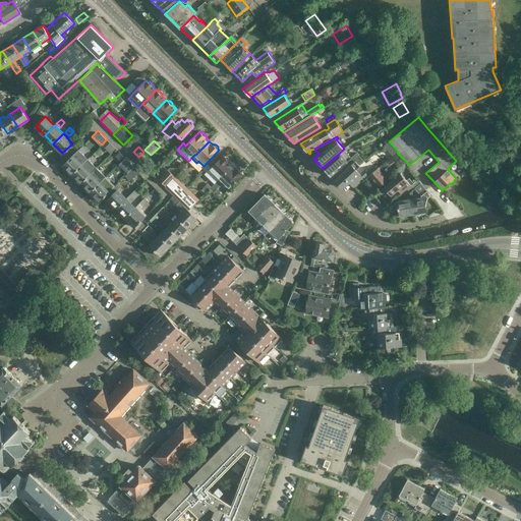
[(74,154),(78,158),(82,153),(79,149),(74,154)]
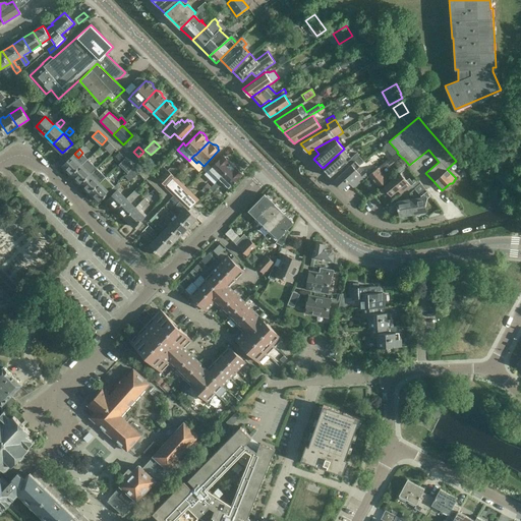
[(335,172),(338,176),(356,160),(361,165),(364,162),(357,153),(351,158),(344,149),(323,168),(330,176),(335,172)]
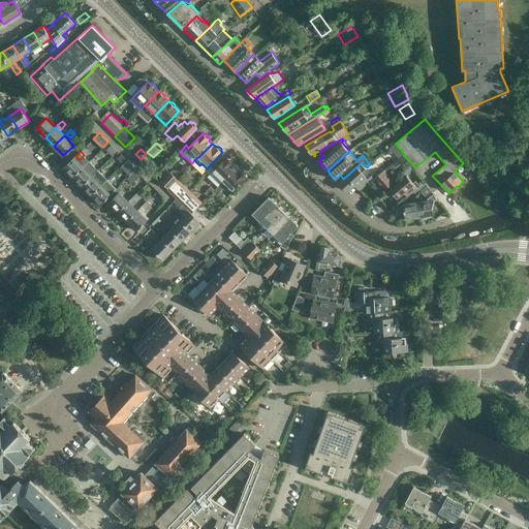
[(383,170),(374,179),(383,190),(396,180),(393,176),(391,177),(387,174),(402,161),(405,164),(409,161),(403,155),(383,170)]
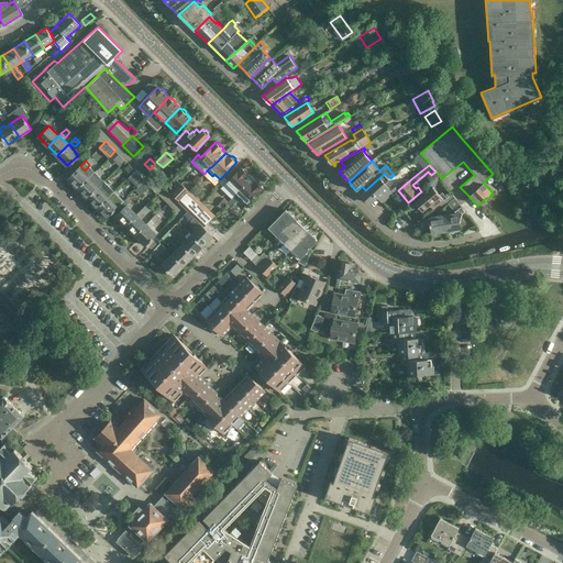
[(67,179),(77,189),(89,177),(78,167),(67,179)]
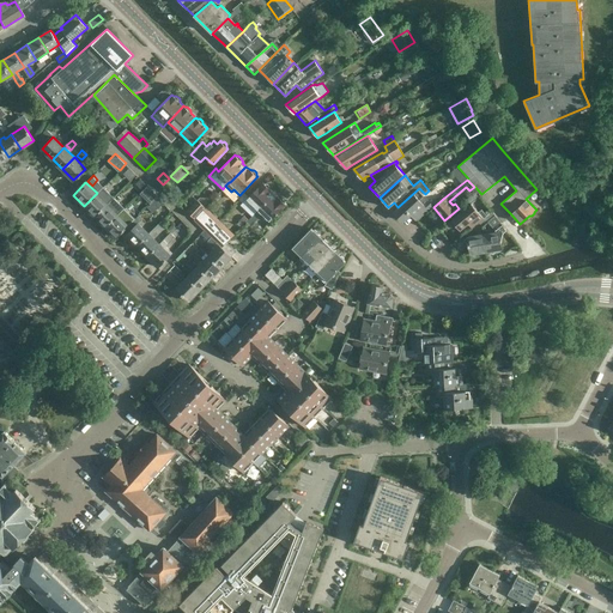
[(271,189),(271,186),(267,183),(265,183),(263,182),(248,199),(255,206),(259,210),(274,194),(272,190),(271,189)]
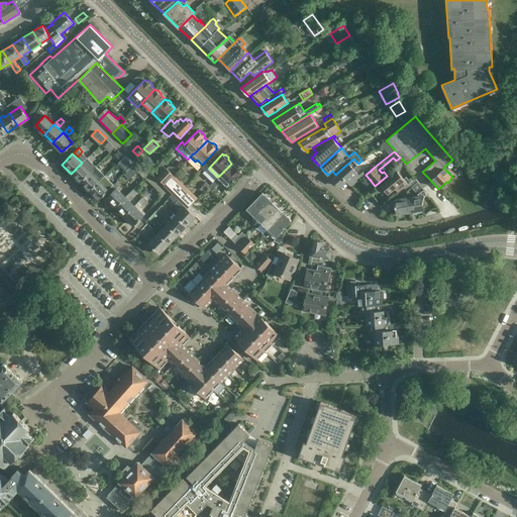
[(71,174),(80,182),(96,166),(88,158),(82,164),(82,163),(71,174)]
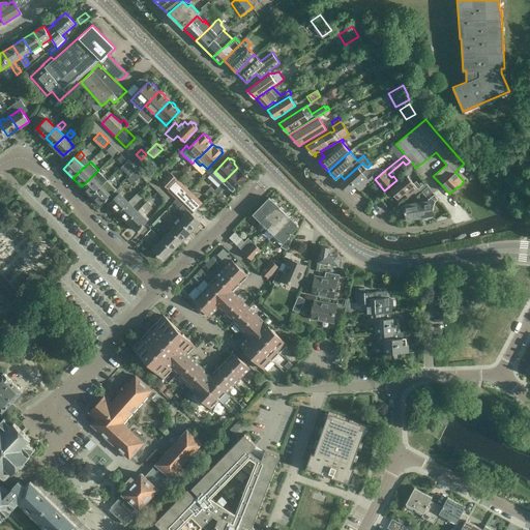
[(375,179),(384,171),(382,169),(375,175),(374,174),(369,173),(365,176),(362,173),(369,169),(367,168),(362,163),(344,179),(340,183),(348,192),(349,190),(349,192),(357,184),(361,189),(375,179)]
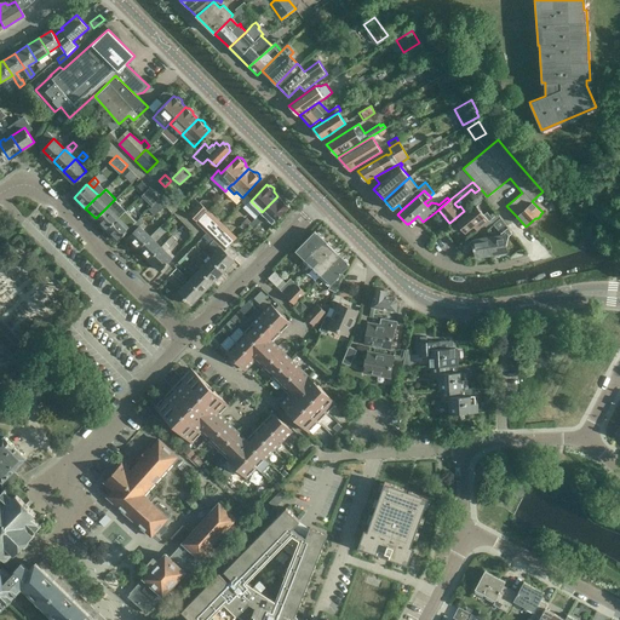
[(155,196),(148,202),(151,206),(159,200),(155,196)]
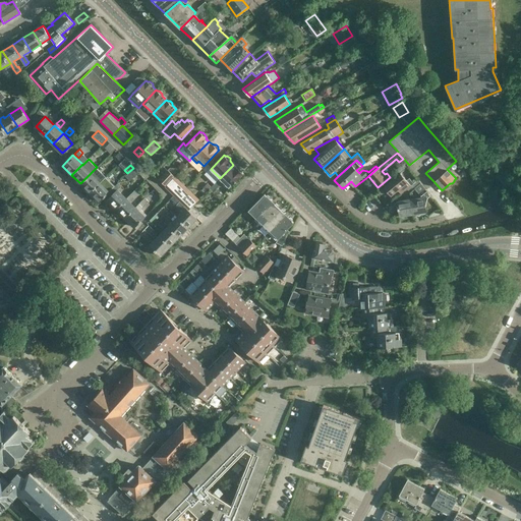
[(233,165),(220,178),(211,188),(213,190),(223,181),(230,188),(243,174),(242,173),(242,171),(240,168),(238,169),(237,168),(236,168),(233,165)]
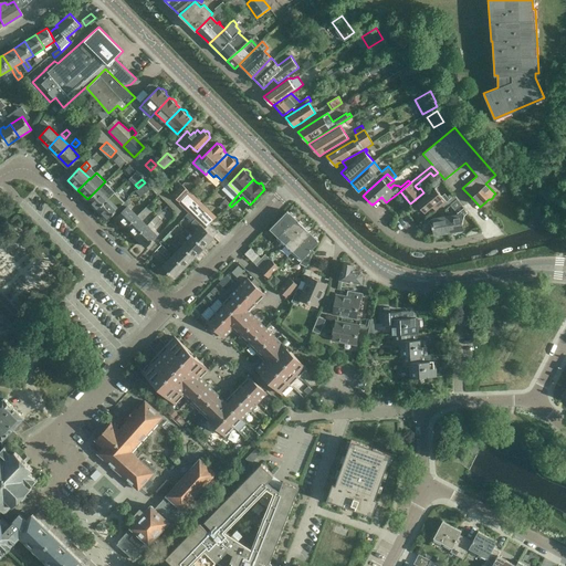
[(97,209),(109,198),(111,197),(115,192),(105,181),(87,199),(97,209)]
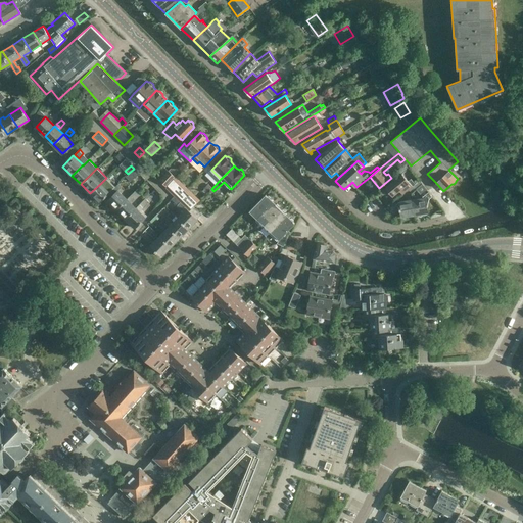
[(135,169),(126,177),(131,181),(139,173),(135,169)]
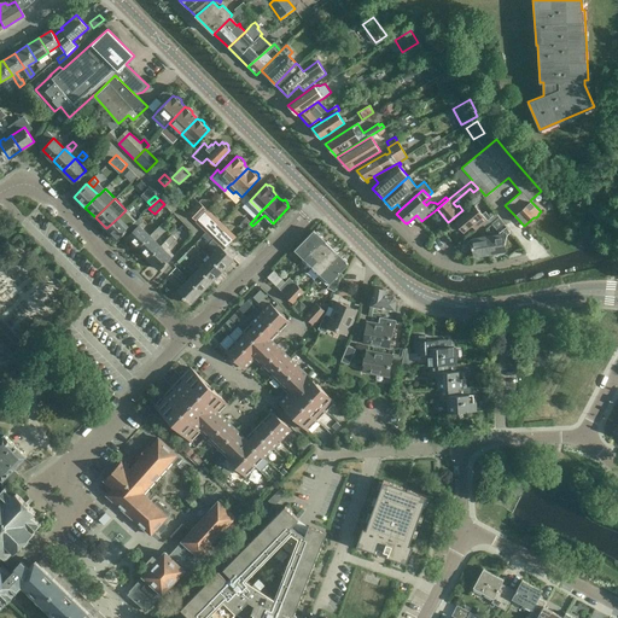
[(187,213),(196,221),(207,209),(198,202),(187,213)]
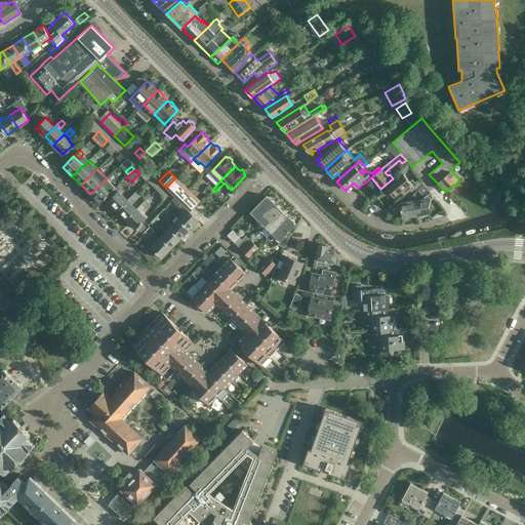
[(386,188),(394,197),(401,191),(404,195),(416,185),(412,178),(409,182),(403,173),(386,188)]
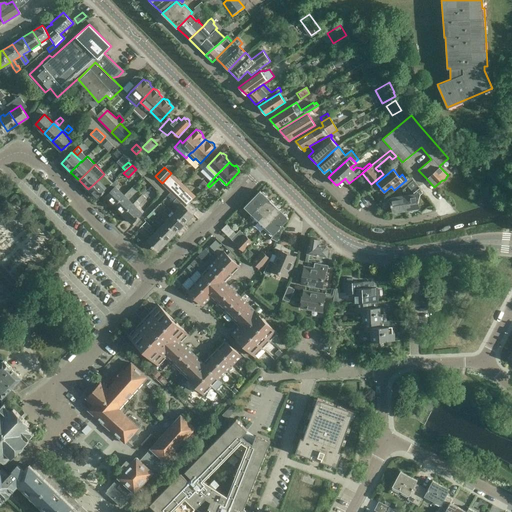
[(161,184),(170,193),(172,195),(183,185),(172,174),(161,184)]
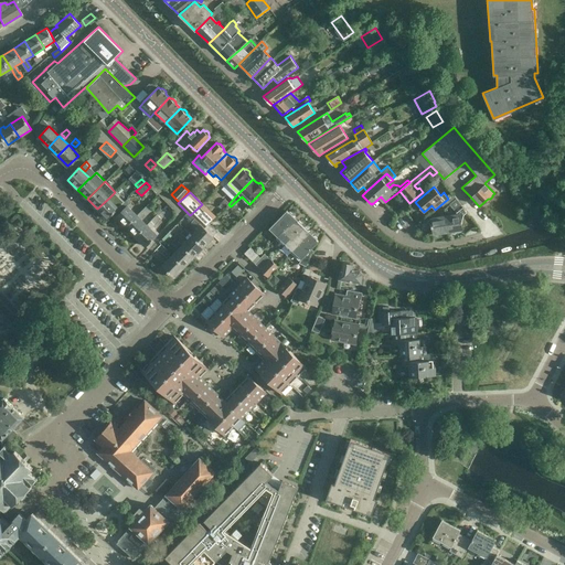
[(109,198),(97,209),(107,219),(115,211),(118,208),(109,198)]
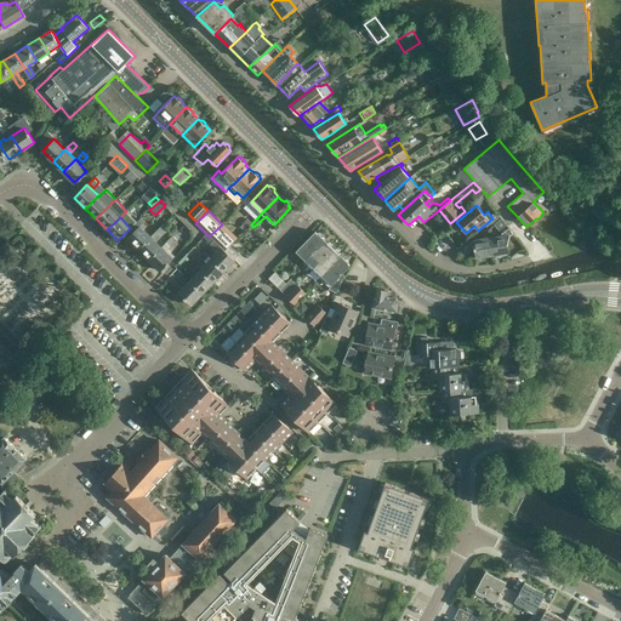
[(502,234),(489,237),(491,255),(508,252),(507,245),(507,241),(508,237),(513,233),(507,226),(501,217),(494,224),(502,234)]
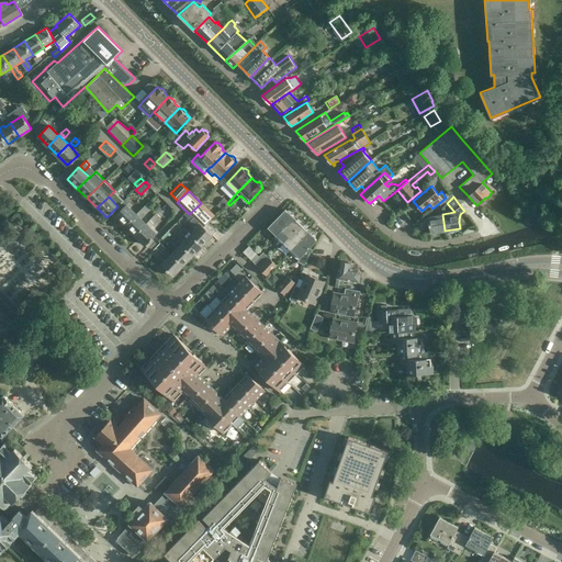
[(114,210),(117,213),(115,215),(121,221),(122,220),(126,224),(136,214),(126,204),(131,200),(127,198),(123,201),(117,206),(114,210)]
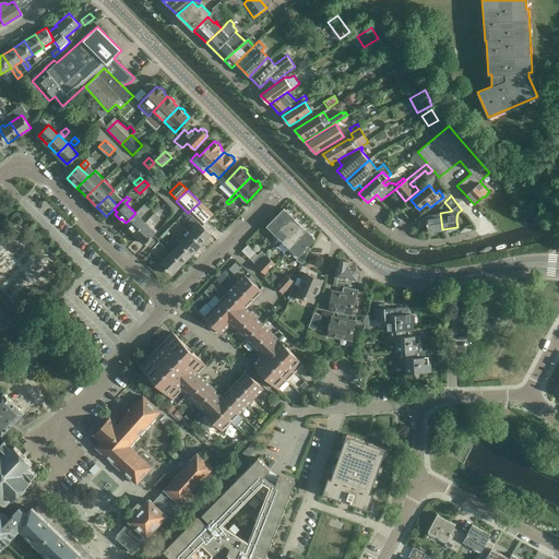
[(131,228),(135,233),(145,223),(141,217),(152,206),(147,201),(135,213),(126,223),(125,224),(130,229),(131,228)]
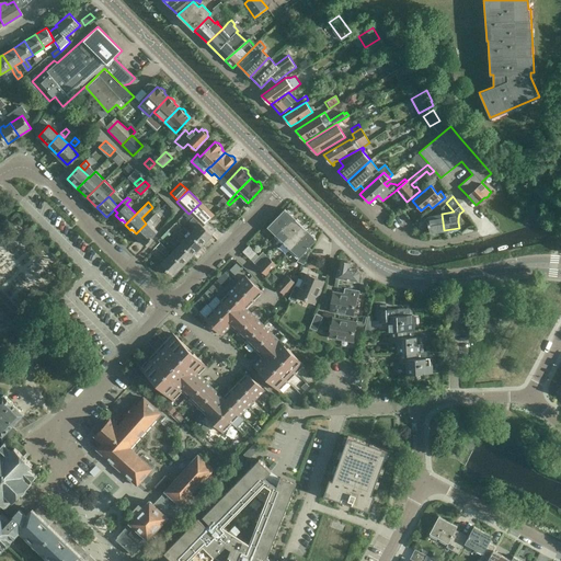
[(214,216),(201,203),(189,214),(203,226),(208,221),(214,216)]
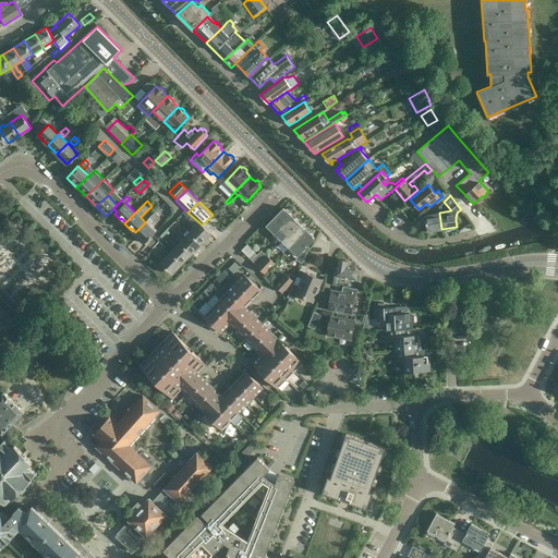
[(274,233),(280,227),(291,216),(288,213),(289,210),(287,209),(284,209),(283,208),(270,221),(266,226),(270,230),(274,233)]
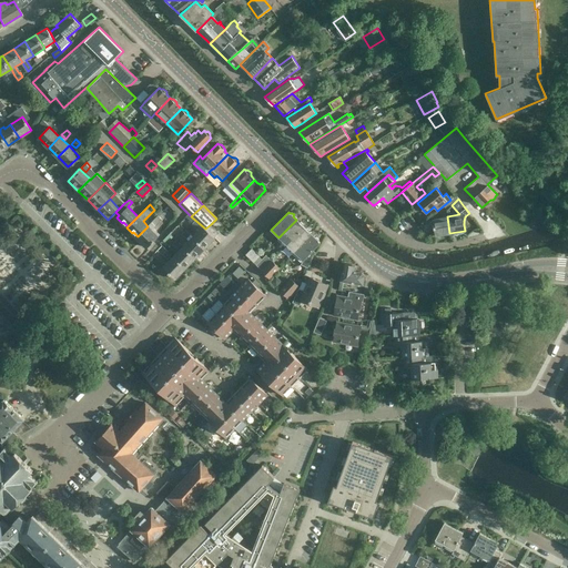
[(198,232),(192,237),(204,249),(215,237),(214,237),(205,229),(191,216),(189,214),(185,217),(192,224),(191,225),(198,232)]
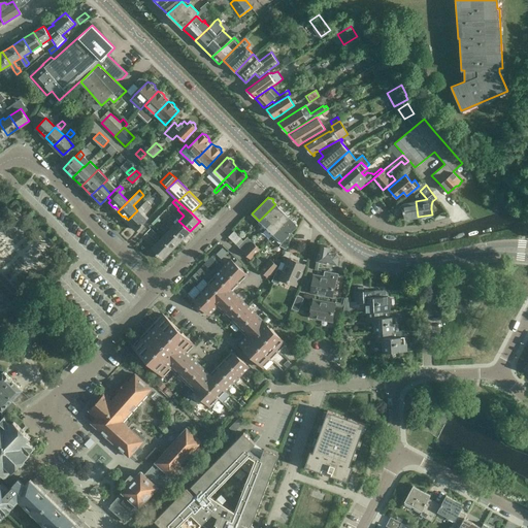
[(137,210),(128,220),(127,221),(132,226),(133,225),(137,229),(141,225),(141,226),(143,224),(143,223),(147,218),(142,212),(144,210),(151,204),(146,200),(137,210)]
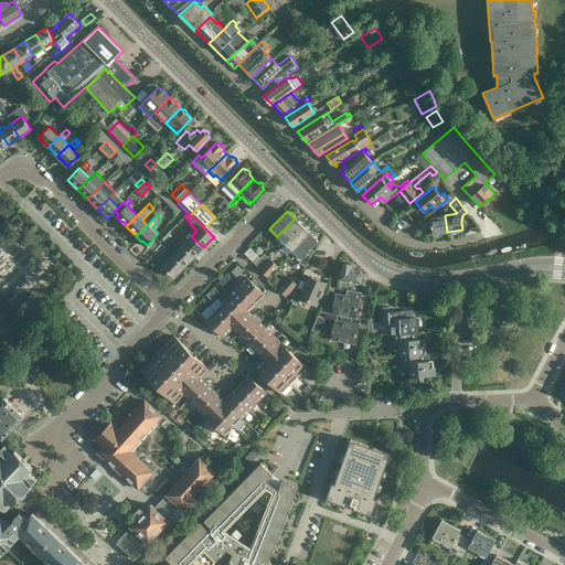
[(447,232),(445,215),(430,217),(430,219),(428,221),(430,225),(432,227),(433,234),(447,232)]
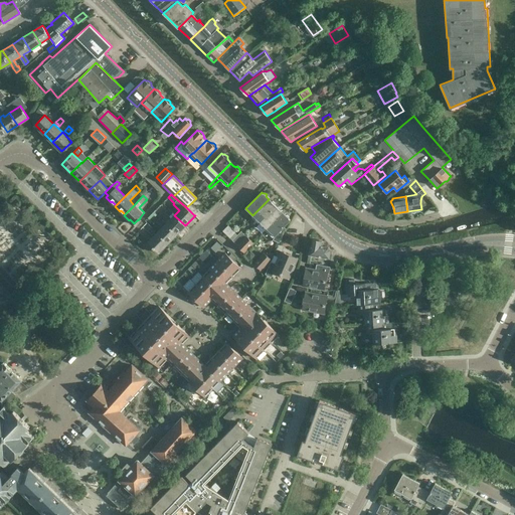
[(252,217),(259,223),(276,206),(275,204),(275,202),(273,201),(271,201),(269,199),(259,209),(251,216),(252,217)]
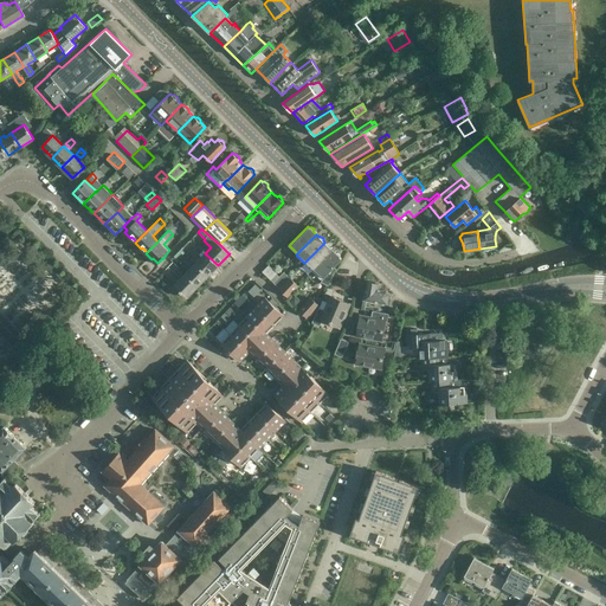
[(233,247),(225,239),(219,244),(229,253),(233,247)]
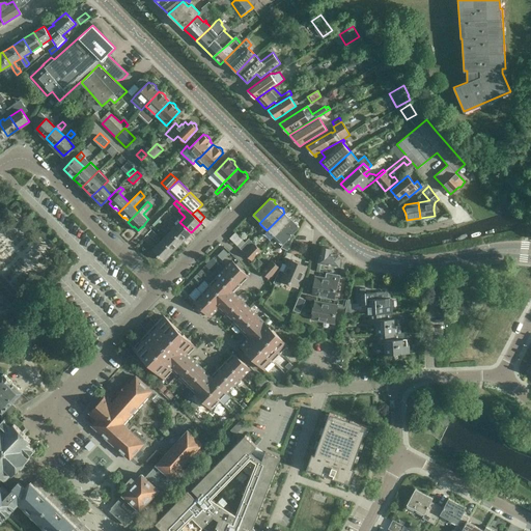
[(267,230),(274,238),(291,220),(288,217),(289,215),(287,213),(285,214),(284,213),(267,230)]
